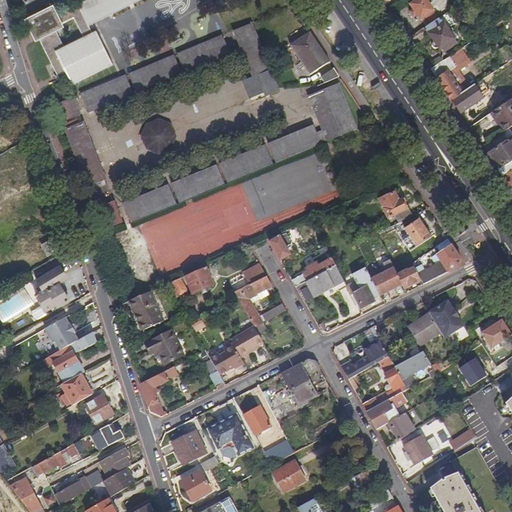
[(50,16),(45,6),(25,16),(30,25),(36,23),(41,33),(37,35),(58,78),(59,81),(67,77),(69,82),(111,62),(95,28),(90,30),(87,24),(135,0),(81,0),(57,12),(50,16)]
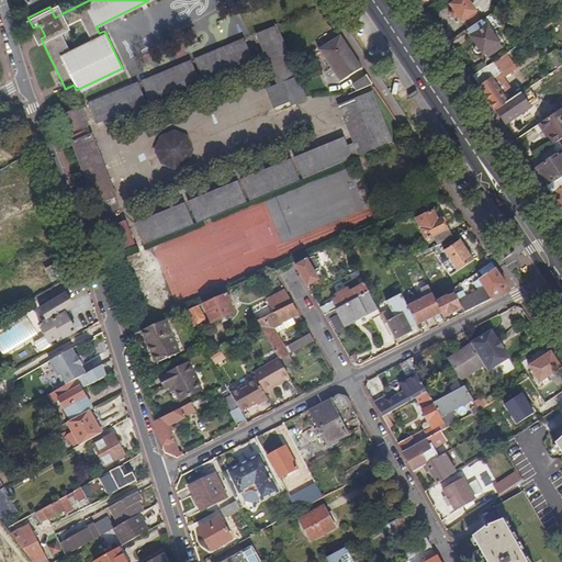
[(480,22),(482,21),(467,0),(447,0),(454,11),(449,14),(452,20),(458,17),(468,31),(480,22)]
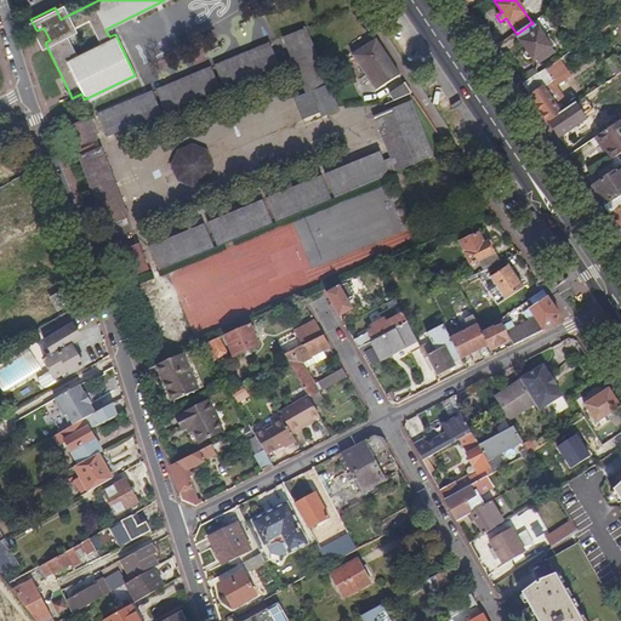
[(64,3),(55,7),(61,20),(69,15),(64,3)]
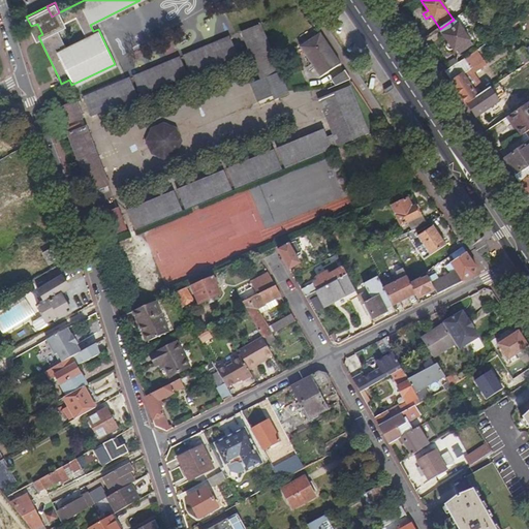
[(320,79),(341,65),(320,34),(307,43),(306,41),(303,43),(293,30),(307,22),(298,8),(263,31),(282,58),(294,49),(297,52),(301,49),(320,79)]
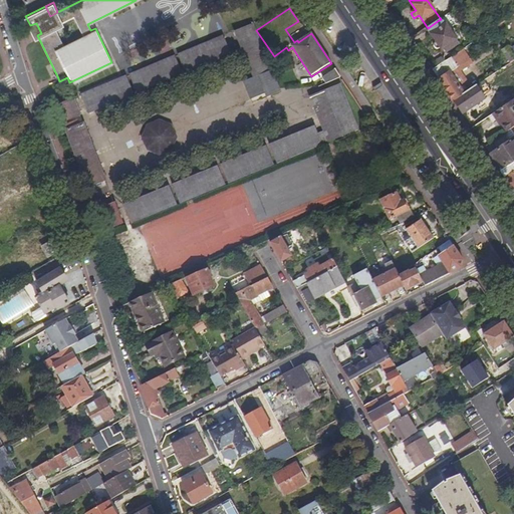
[(443,26),(439,20),(428,28),(427,28),(436,41),(434,45),(434,48),(436,50),(439,50),(440,49),(442,50),(443,50),(445,53),(452,48),(452,49),(459,44),(446,25),(443,26)]
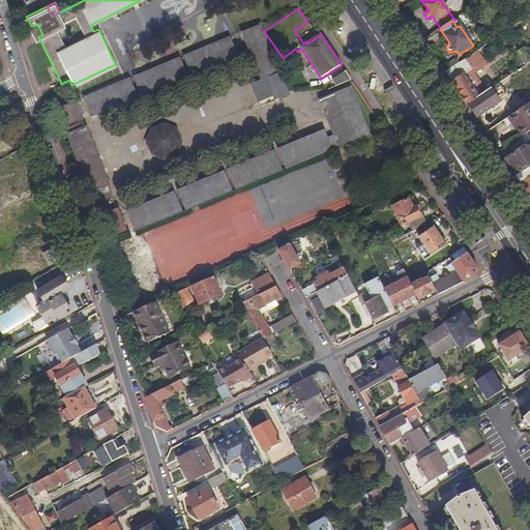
[(261,26),(260,24),(242,31),(263,79),(252,83),(259,100),(273,95),(272,93),(276,92),(278,97),(289,93),(261,26)]
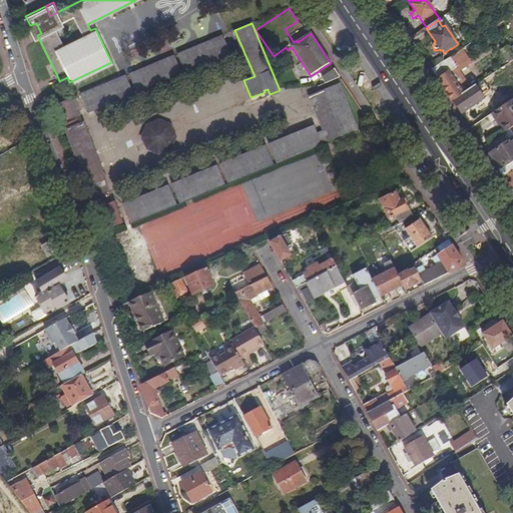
[(222,35),(177,54),(184,71),(229,52),(222,35)]
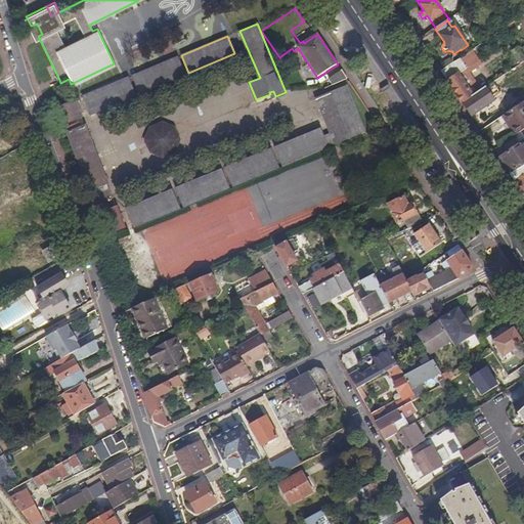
[(522,62),(523,60),(523,51),(520,46),(513,51),(522,62)]
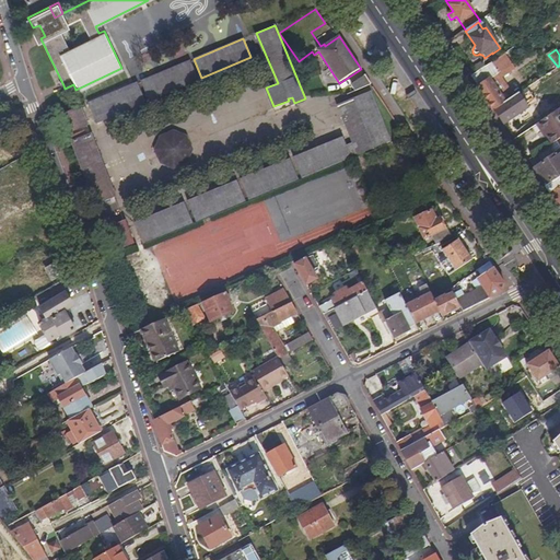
[(190,60),(141,81),(149,100),(198,79),(190,60)]
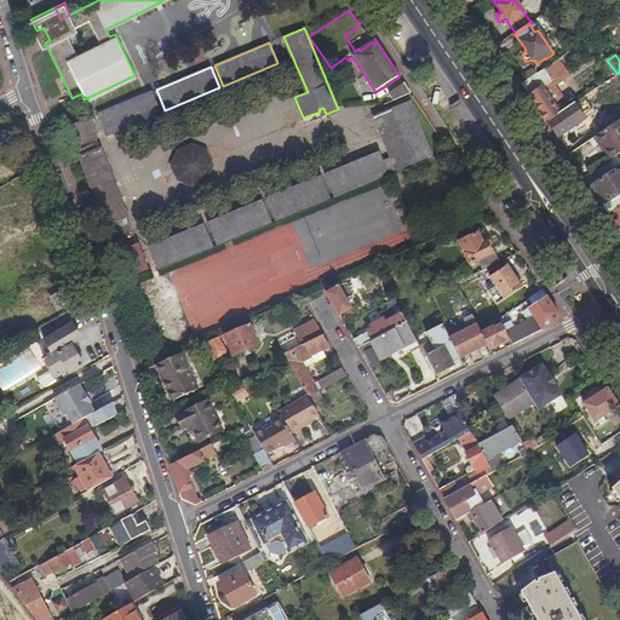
[(390,96),(395,103),(412,95),(405,85),(390,96)]
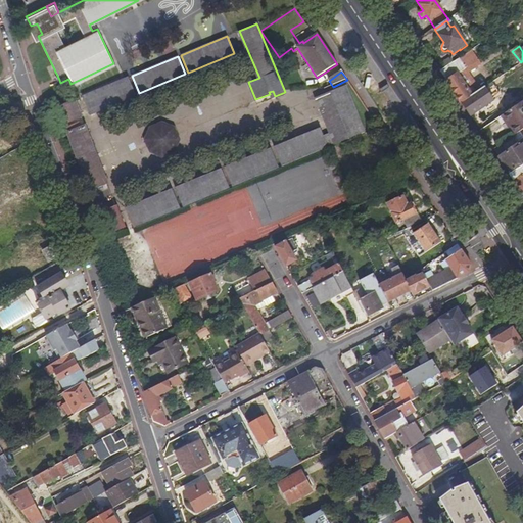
[(446,76),(444,78),(462,103),(472,96),(458,75),(453,78),(450,76),(448,78),(446,76)]
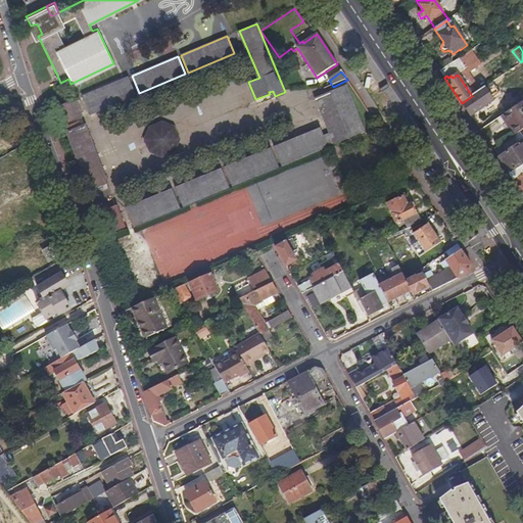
[(83,96),(90,113),(136,94),(129,78),(83,96)]
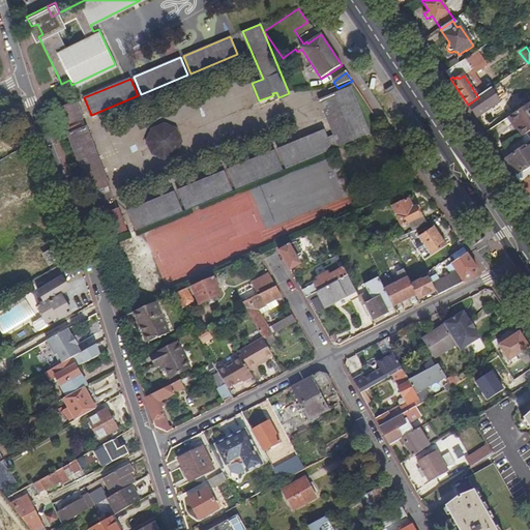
[(495,86),(492,82),(483,88),(487,92),(495,86)]
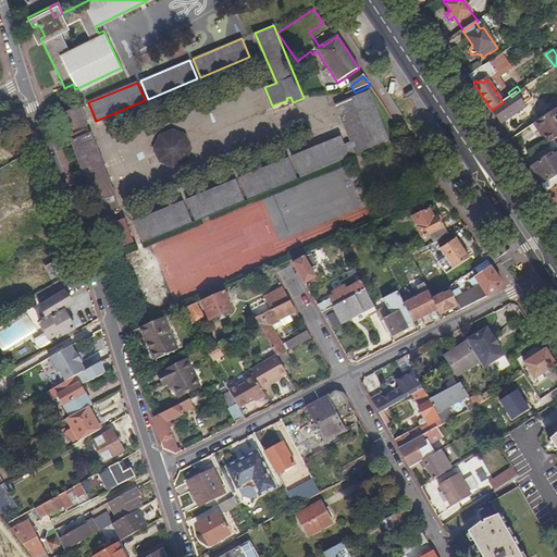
[(532,88),(530,86),(517,94),(519,97),(532,88)]
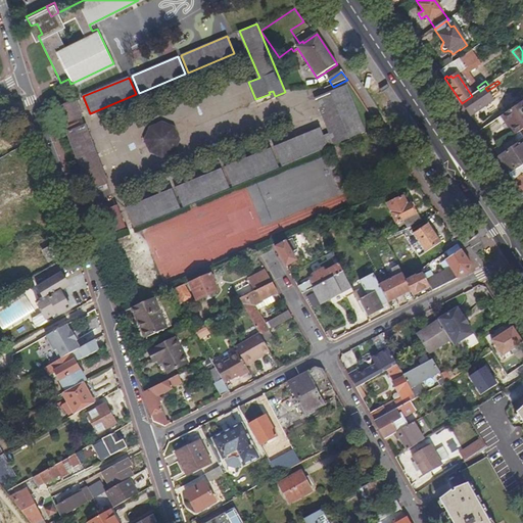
[(335,146),(365,134),(346,87),(317,99),(335,146)]
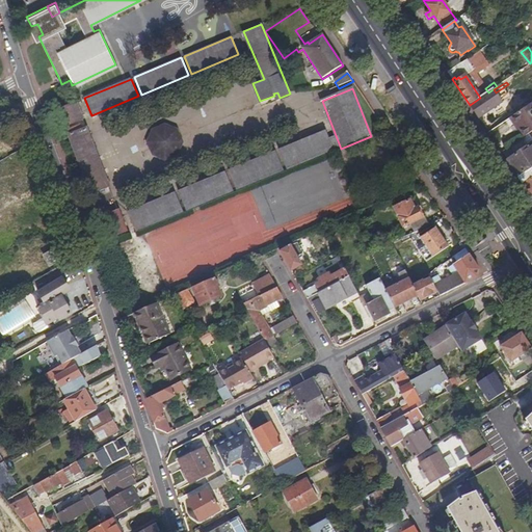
[(496,92),(494,89),(480,98),(470,105),(479,118),(503,103),(496,92)]
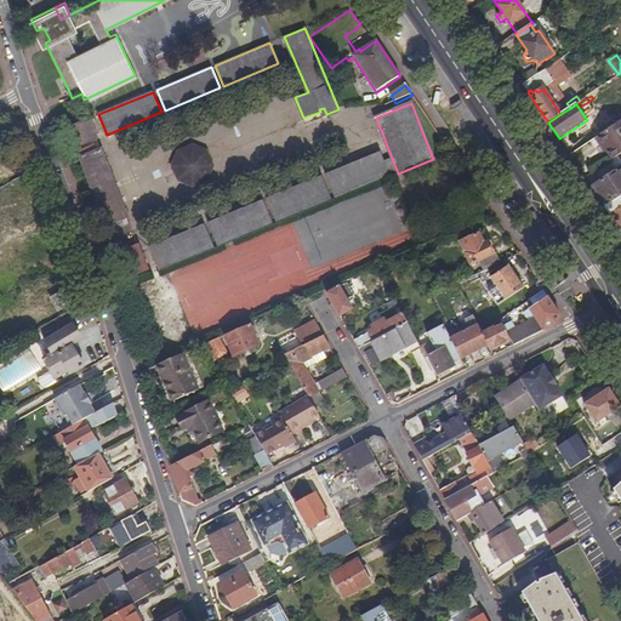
[(77,148),(96,140),(89,120),(68,127),(77,148)]
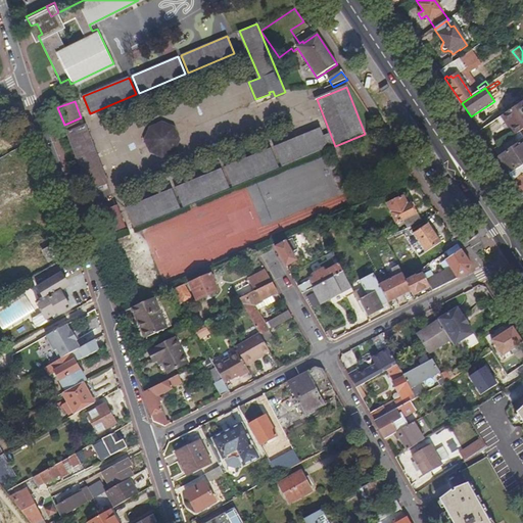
[(516,135),(520,132),(522,130),(522,102),(502,117),(507,125),(509,123),(516,135)]
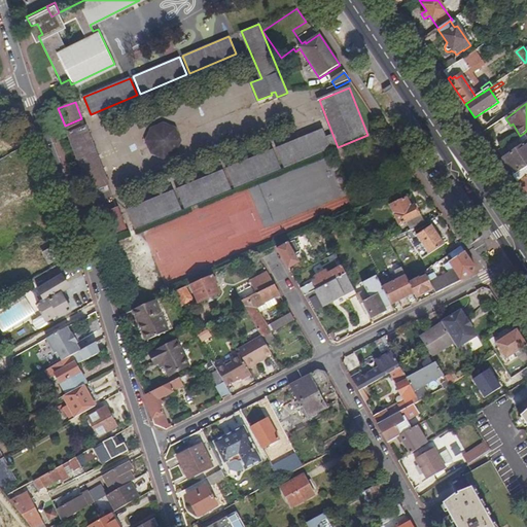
[(187,150),(173,118),(148,130),(151,135),(147,137),(159,164),(187,150)]
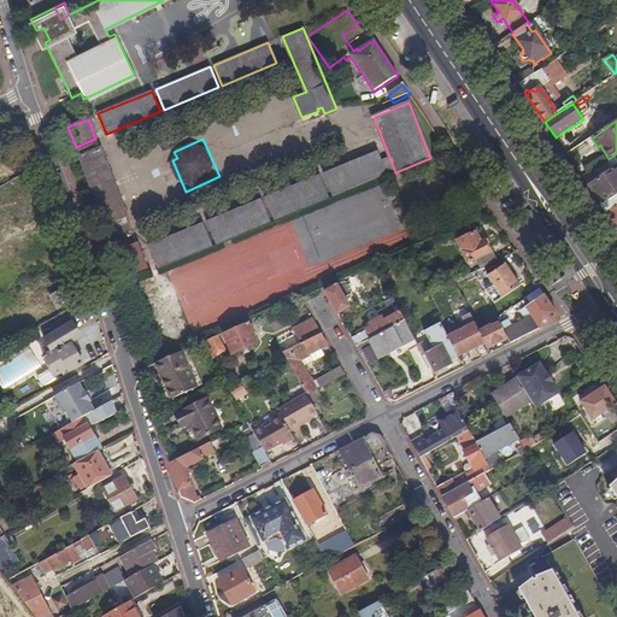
[(106,225),(127,218),(99,148),(95,150),(93,144),(77,151),(106,225)]
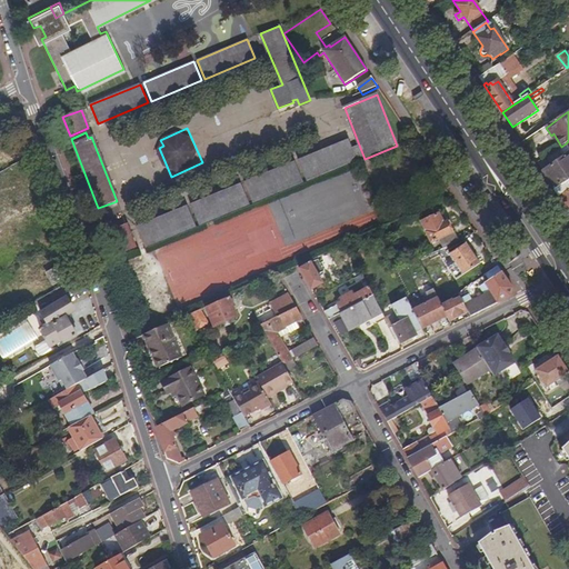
[(568,155),(542,172),(555,190),(563,185),(568,180),(568,141),(566,143),(568,149),(568,155)]
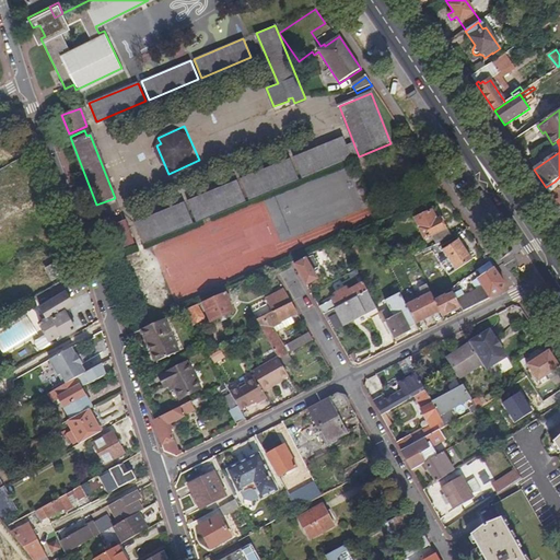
[(295,161),(302,179),(352,159),(345,140),(295,161)]
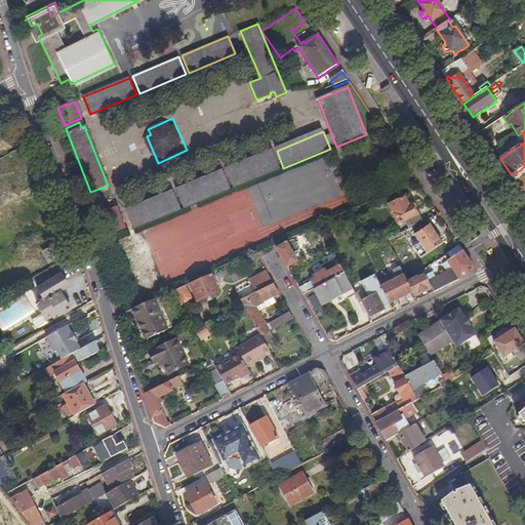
[(280,169),(273,152),(227,170),(234,188),(280,169)]
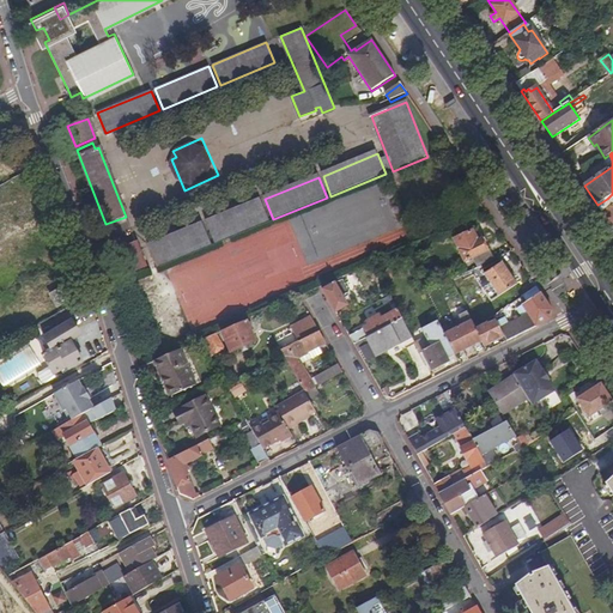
[(376,219),(387,217),(381,186),(351,192),(352,201),(362,200),(364,208),(374,206),(376,219)]
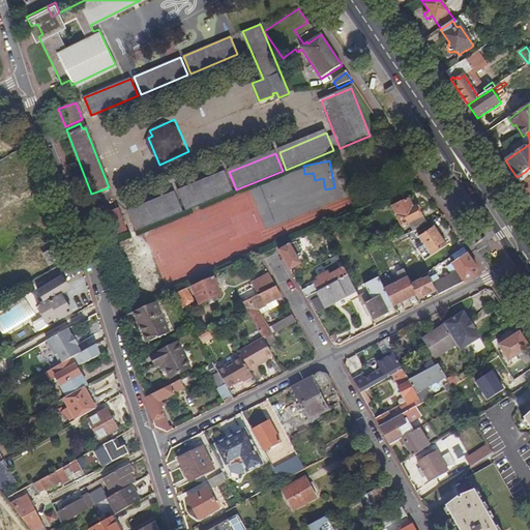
[(517,177),(521,183),(529,178),(525,172),(517,177)]
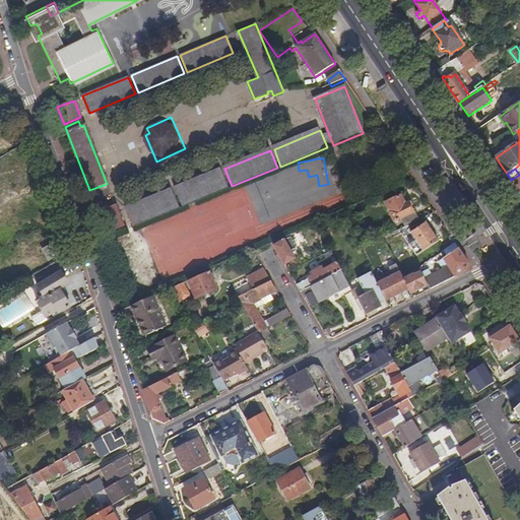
[(229,188),(221,171),(176,189),(182,206),(229,188)]
